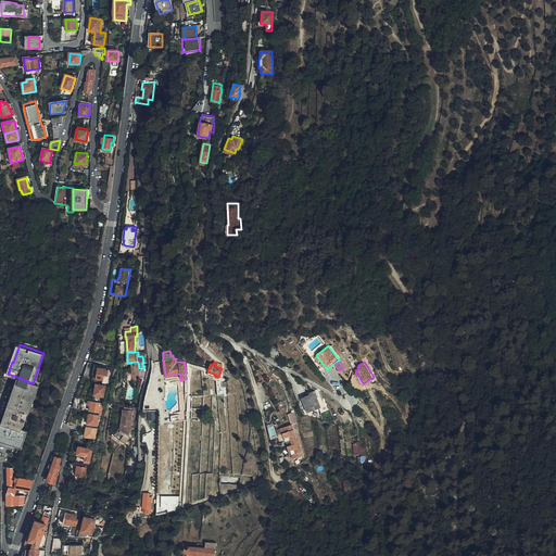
[(95,369),(87,367),(86,370),(85,374),(84,376),(91,379),(95,369)]
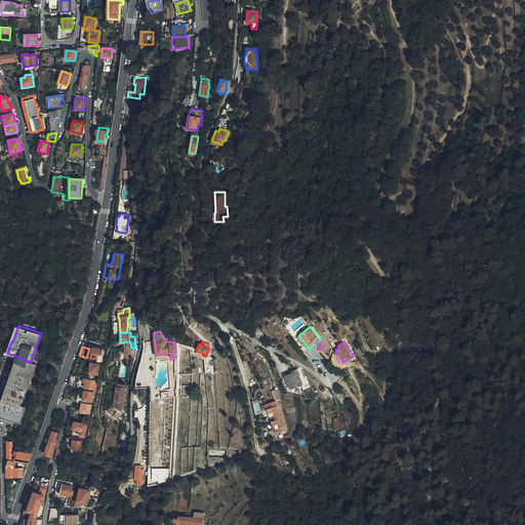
[(102,354),(103,348),(92,347),(91,357),(97,358),(98,354),(102,354)]
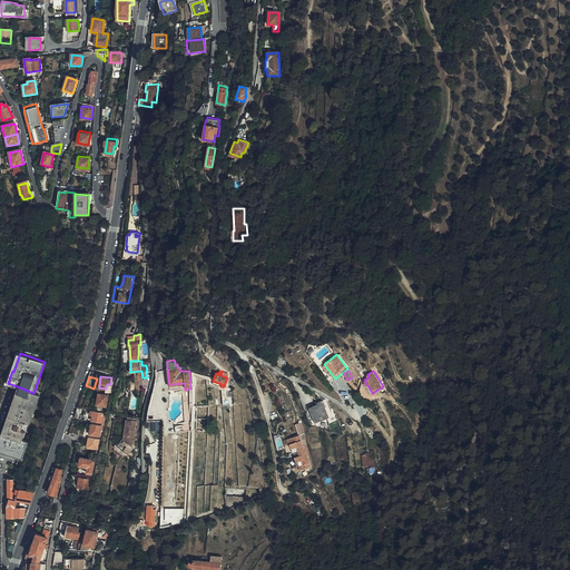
[(0,432),(0,454),(16,460),(17,457),(23,460),(29,444),(25,442),(28,432),(26,432),(39,394),(33,393),(20,387),(3,434),(0,432)]
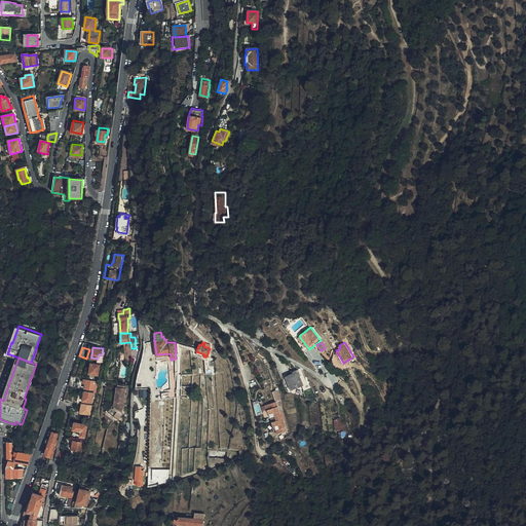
[(98,375),(100,365),(91,363),(89,373),(98,375)]
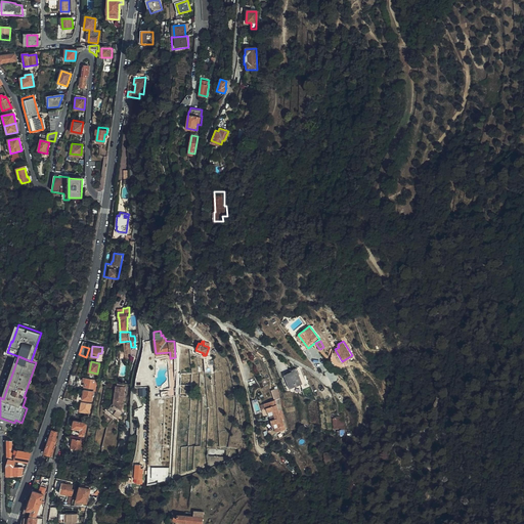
[(304,382),(298,367),(292,369),(293,372),(286,374),(290,385),(298,382),(299,384),(304,382)]
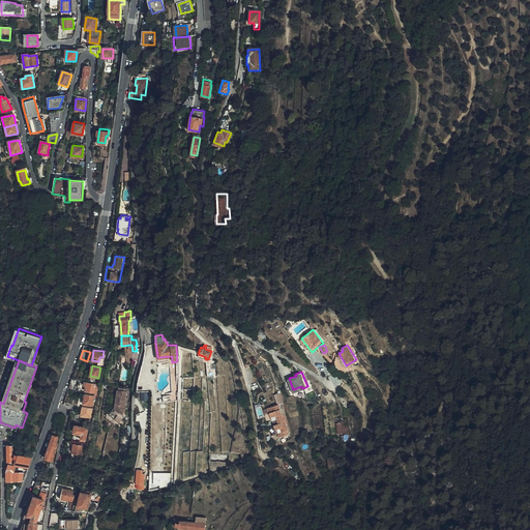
[(80,380),(72,379),(71,382),(70,385),(69,388),(78,389),(80,380)]
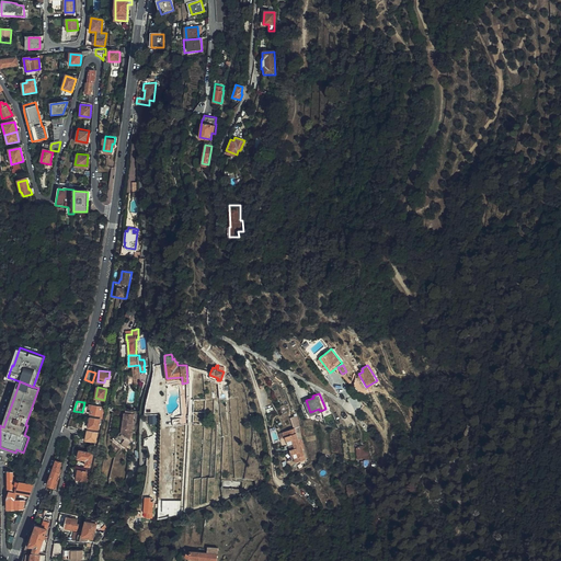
[(101,415),(103,407),(90,404),(90,408),(91,408),(90,413),(101,415)]
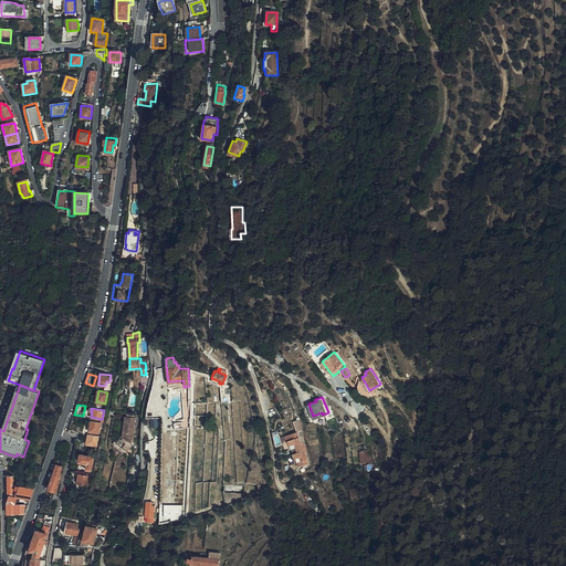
[(113,443),(126,453),(129,448),(132,448),(134,436),(134,433),(133,432),(135,419),(126,417),(123,431),(113,443)]
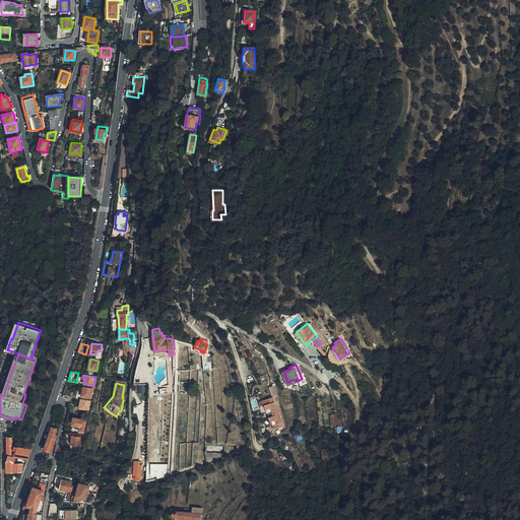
[(91,398),(92,388),(84,386),(82,396),(91,398)]
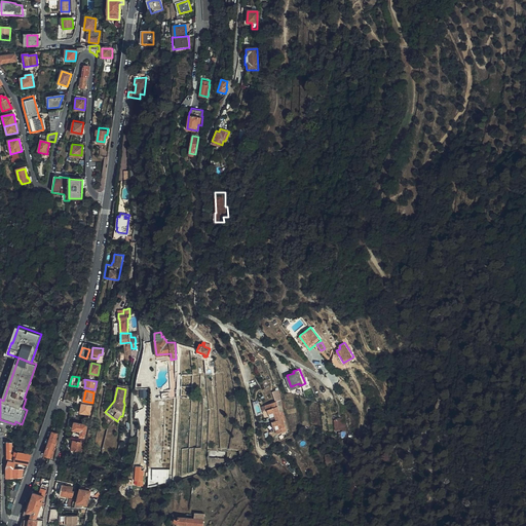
[(286,430),(280,415),(280,416),(275,401),(265,404),(266,409),(267,408),(270,416),(274,415),(275,420),(271,421),(273,429),(275,429),(276,434),(286,430)]
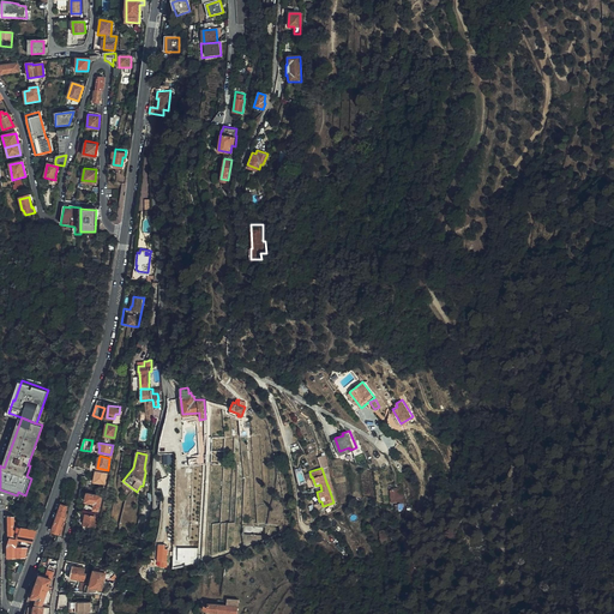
[(107,475),(107,473),(97,470),(95,481),(104,483),(107,475)]
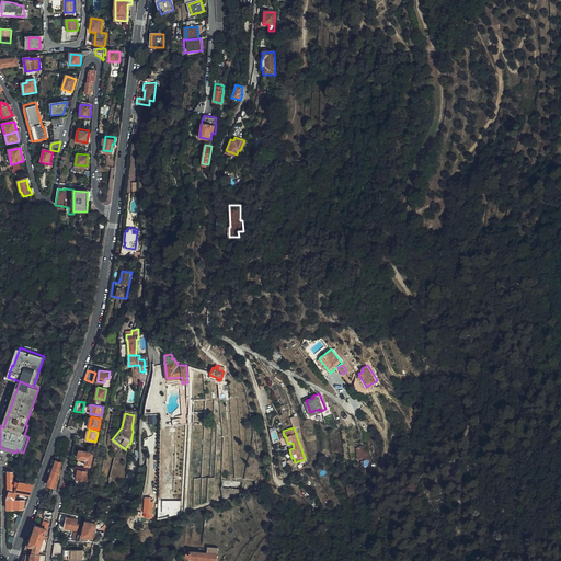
[(364,446),(356,448),(358,460),(366,459),(364,446)]
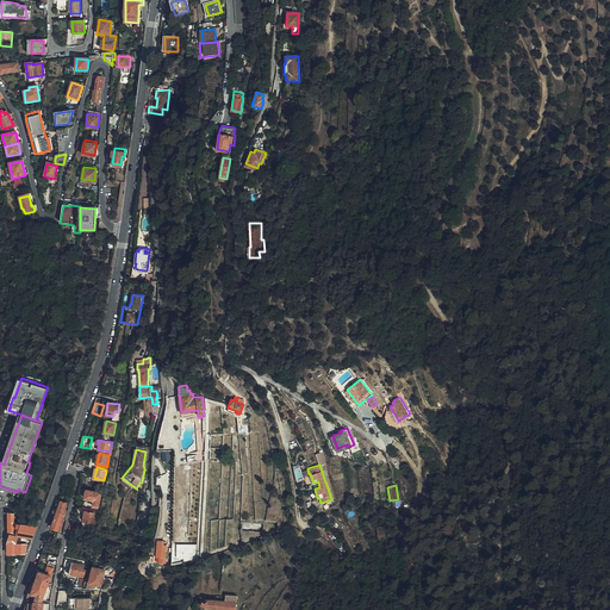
[(80,489),(78,496),(92,499),(94,503),(93,505),(98,506),(101,493),(80,489)]
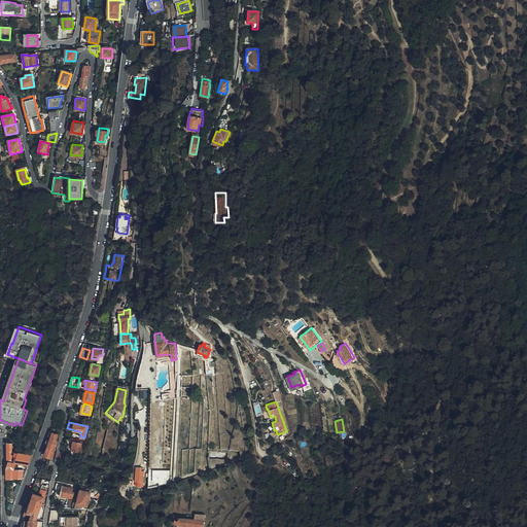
[(58,433),(53,432),(44,456),(53,459),(54,453),(53,452),(56,443),(58,433)]
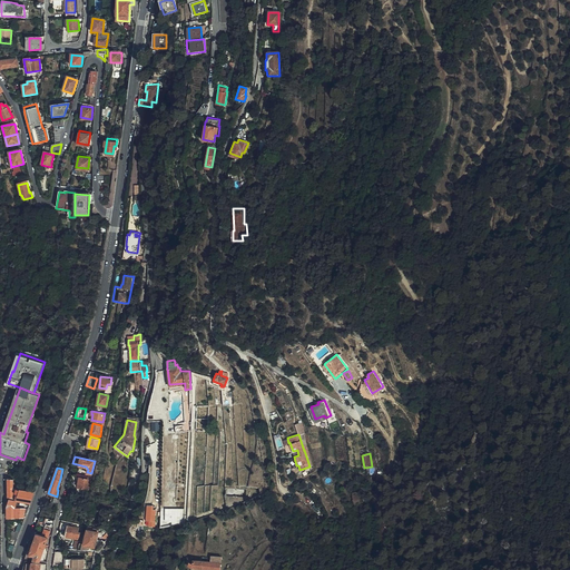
[(12,478),(7,478),(8,494),(9,495),(10,499),(13,500),(15,492),(16,493),(18,488),(15,488),(12,478)]
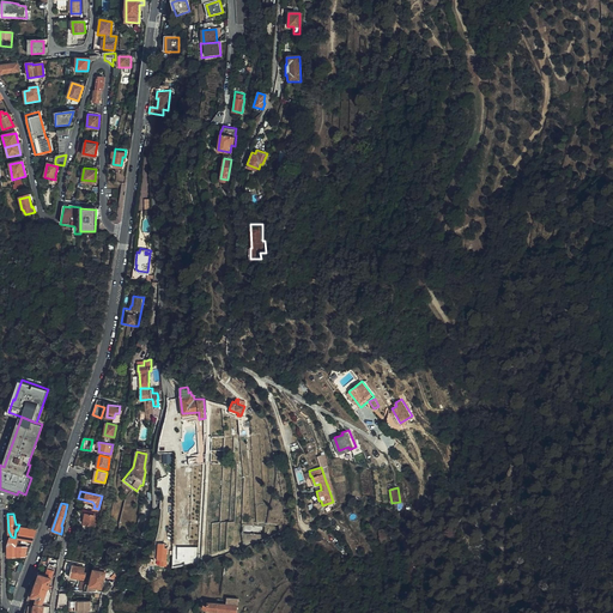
[(97,516),(86,514),(83,529),(89,530),(90,526),(95,527),(97,516)]
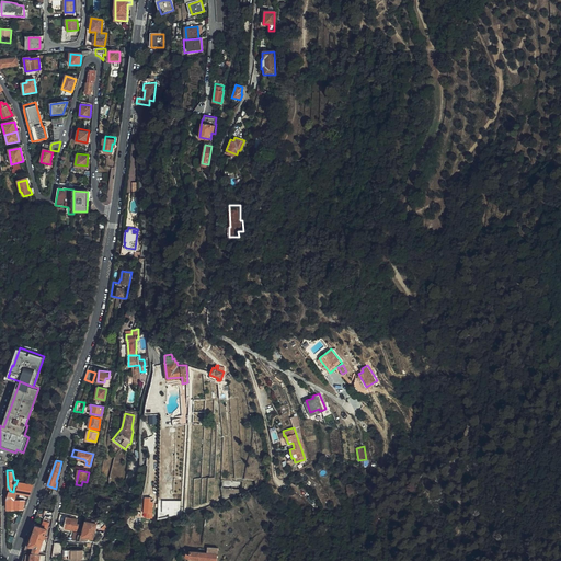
[(31,494),(34,483),(18,480),(15,485),(14,484),(13,492),(16,493),(18,490),(31,494)]
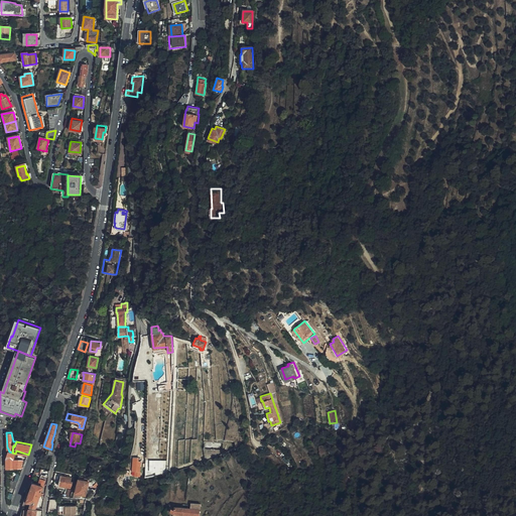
[(9,452),(7,458),(7,468),(21,467),(24,460),(21,460),(21,459),(13,459),(15,454),(12,453),(9,452)]
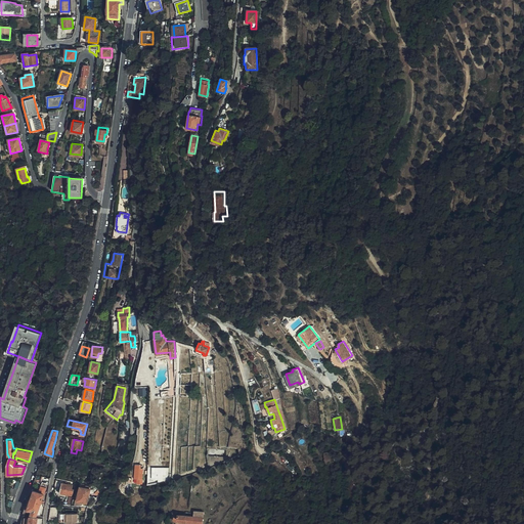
[(72,489),(73,484),(69,483),(68,482),(67,482),(66,482),(66,483),(62,482),(60,493),(73,495),(74,489),(72,489)]
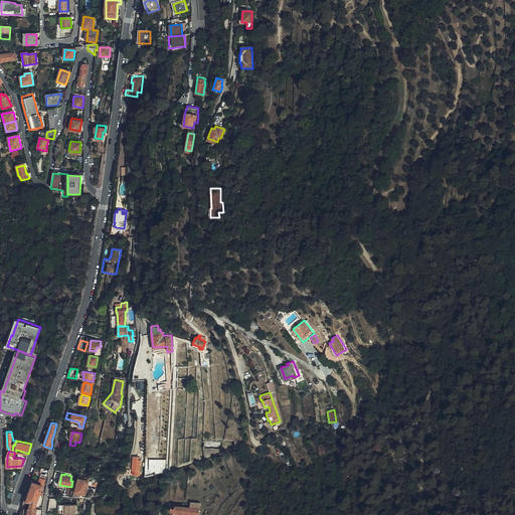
[(86,494),(90,481),(79,478),(75,492),(86,494)]
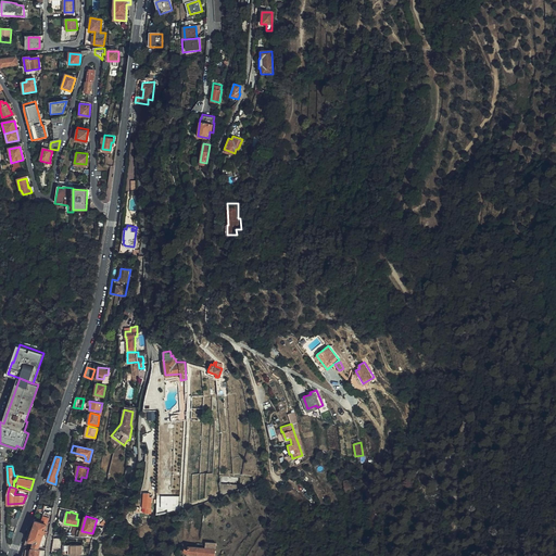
[(36,517),(29,535),(34,538),(32,544),(40,545),(48,521),(36,517)]
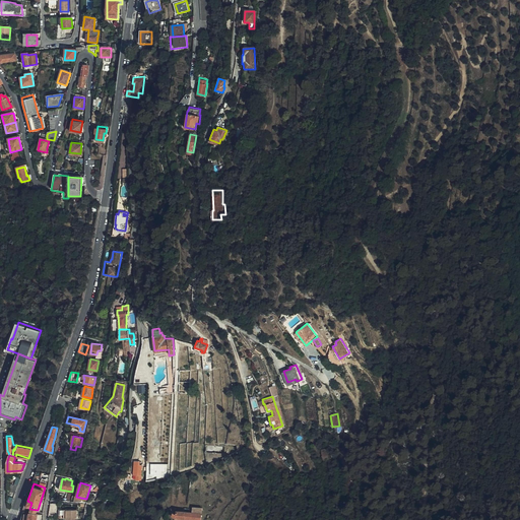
[(108,501),(106,498),(103,495),(99,501),(107,505),(108,501)]
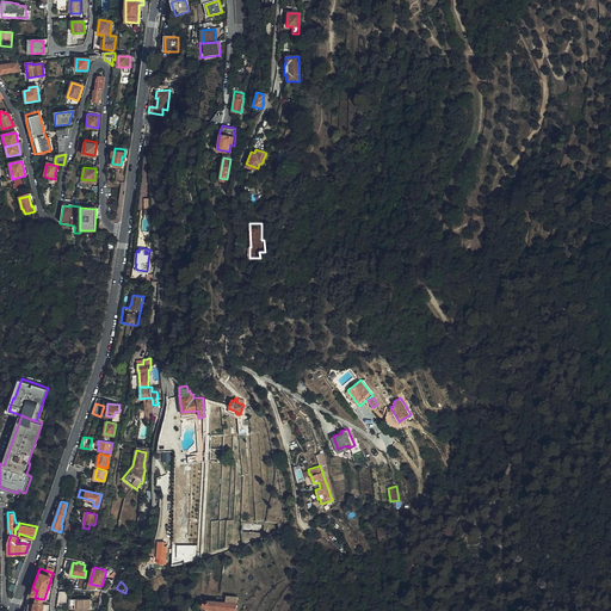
[(69,591),(60,591),(57,604),(67,603),(69,591)]
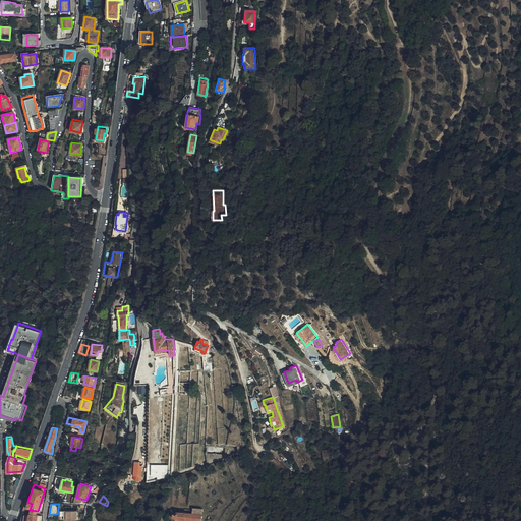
[(198,520),(199,520),(203,509),(193,508),(192,513),(176,511),(175,518),(198,520)]
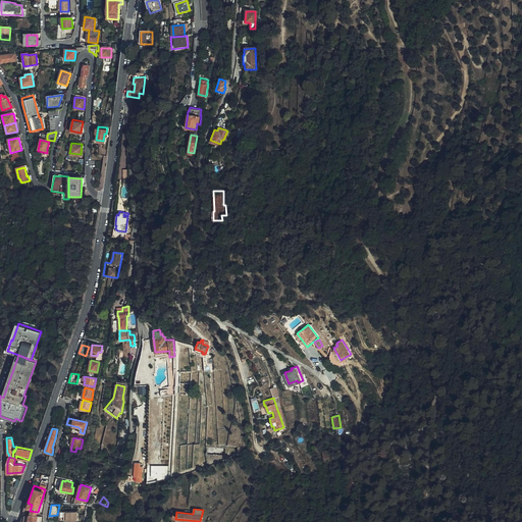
[(77,512),(59,511),(59,517),(62,517),(64,517),(64,520),(77,521),(77,512)]
